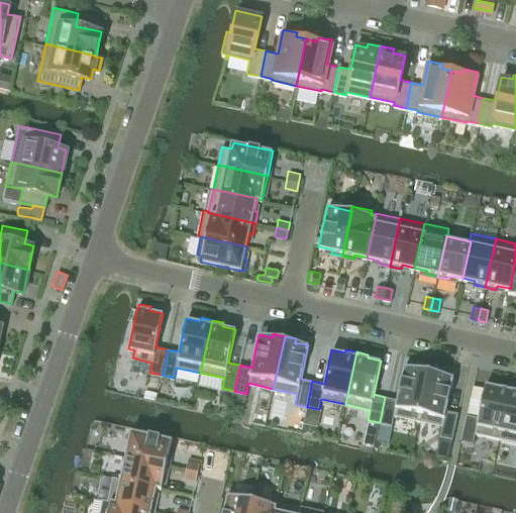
[(394,415),(418,420),(429,368),(418,366),(417,369),(404,366),(397,399),(385,397),(380,422),(382,423),(391,425),(392,425),(394,415)]
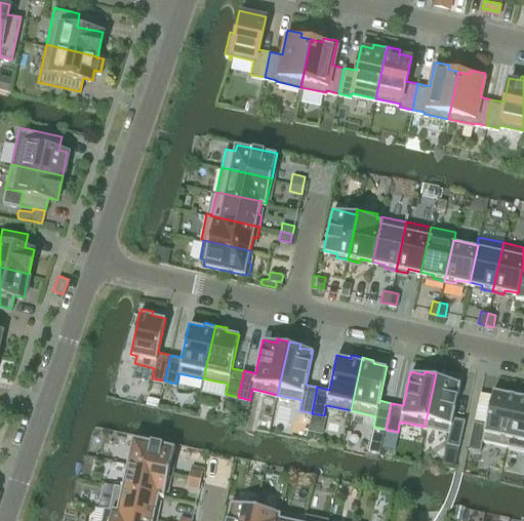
[(447,375),(436,373),(425,427),(449,433),(446,443),(459,445),(466,419),(453,416),(460,383),(446,379),(447,375)]
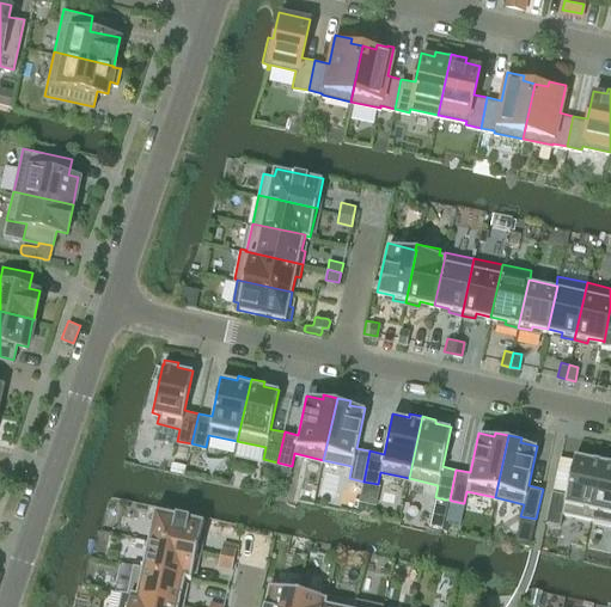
[(553,490),(545,521),(560,525),(563,513),(591,519),(605,455),(592,453),(591,458),(575,454),(566,494),(553,490)]
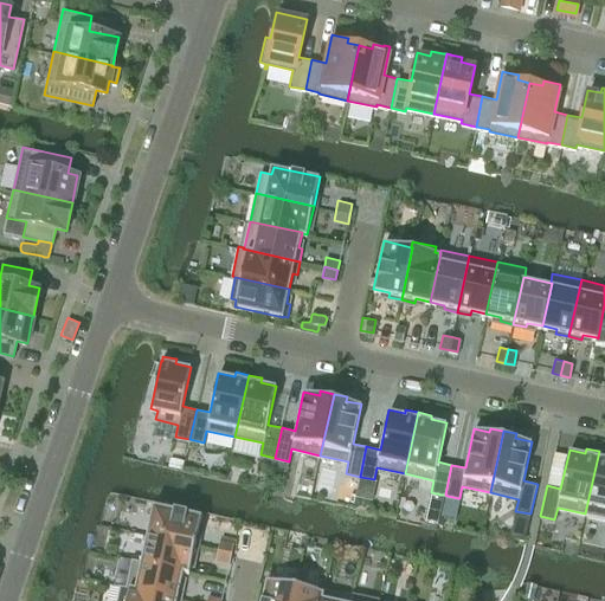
[(604,452),(599,451),(585,514),(604,517),(604,452)]
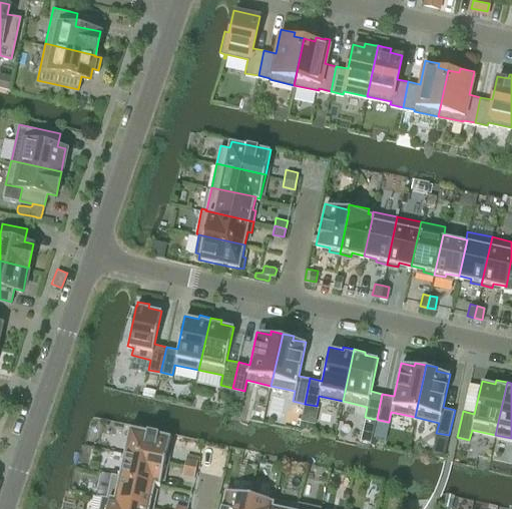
[(143,386),(142,394),(154,396),(155,388),(143,386)]
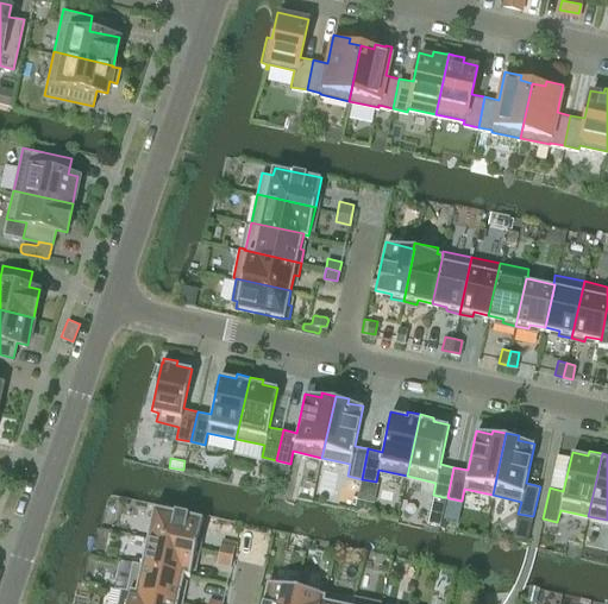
[(428,515),(428,518),(428,521),(430,521),(431,522),(433,522),(436,523),(439,523),(440,522),(442,518),(443,516),(444,516),(446,517),(450,517),(452,518),(456,518),(457,518),(458,517),(461,505),(462,501),(461,501),(450,498),(447,497),(445,497),(444,497),(442,497),(440,496),(438,496),(433,495),(432,497),(432,502),(431,503),(431,504),(430,508),(430,510),(430,511),(430,513),(428,514),(430,514),(428,515)]
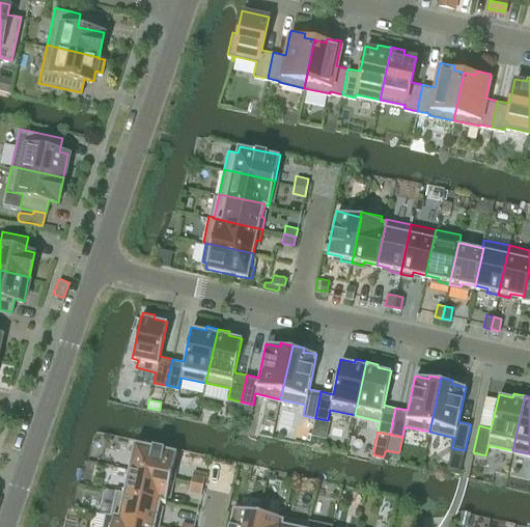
[(134,442),(129,468),(171,476),(176,451),(134,442)]
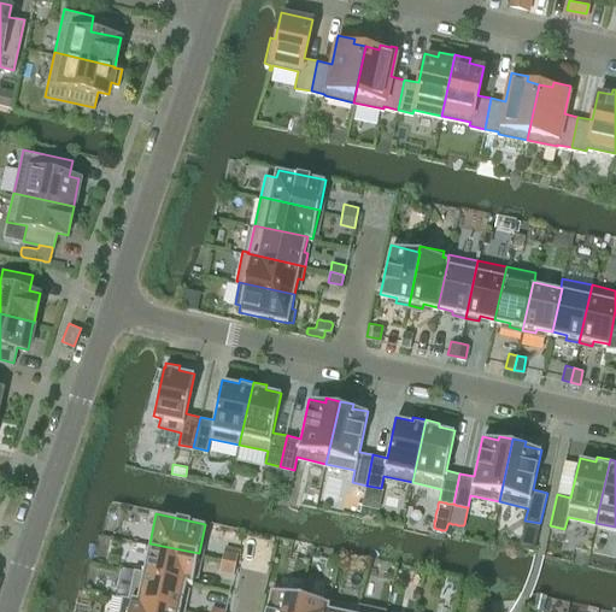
[(134,568),(134,569),(193,582),(199,553),(150,543),(144,570),(134,568)]
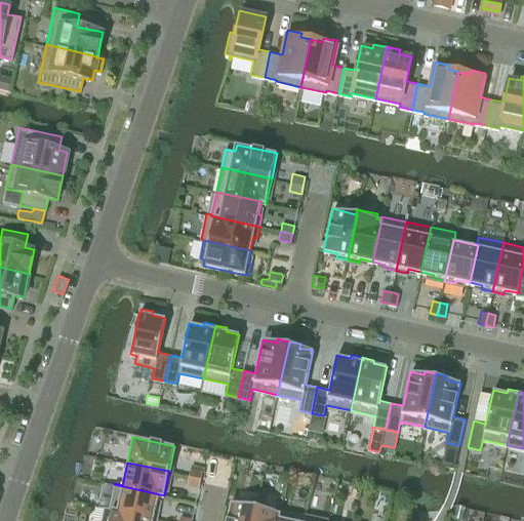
[(189,476),(201,478),(203,471),(191,468),(189,476)]
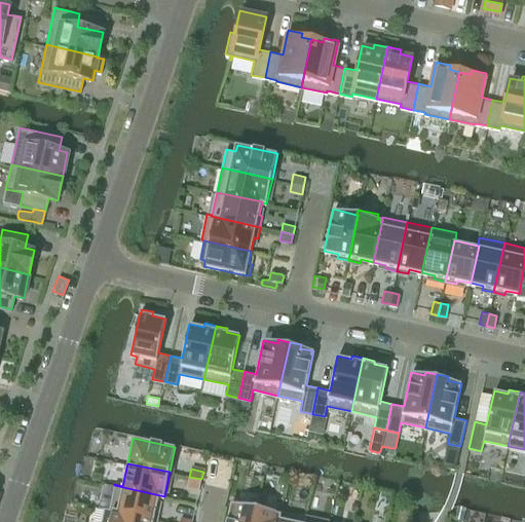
[(199,487),(201,479),(189,477),(187,484),(199,487)]
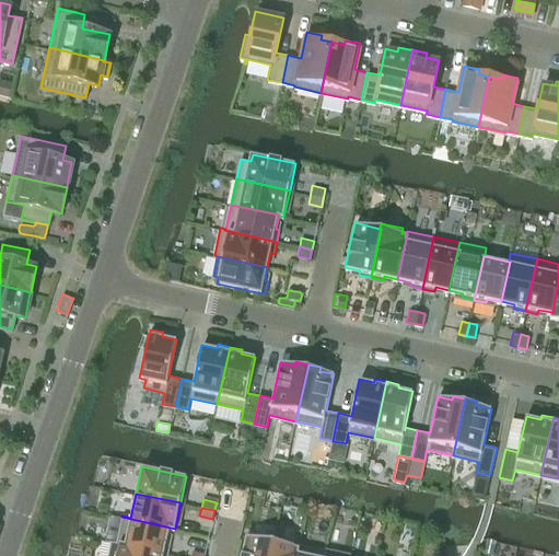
[(175,530),(175,529),(121,517),(116,542),(111,541),(111,542),(167,554),(171,542),(166,541),(170,529),(175,530)]
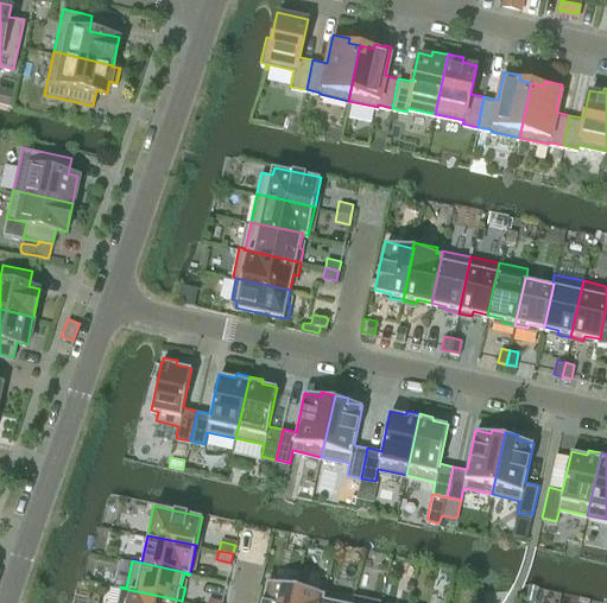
[(267,581),(261,602),(292,602),(296,588),(295,588),(267,581)]
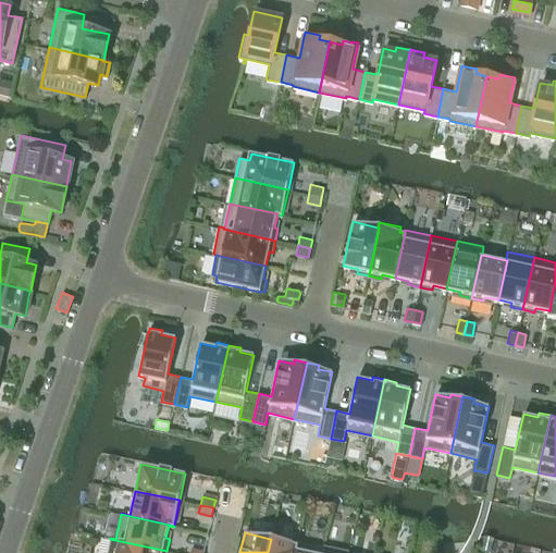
[(271,539),(268,552),(294,552),(297,541),(293,540),(293,538),(272,533),(270,539),(271,539)]
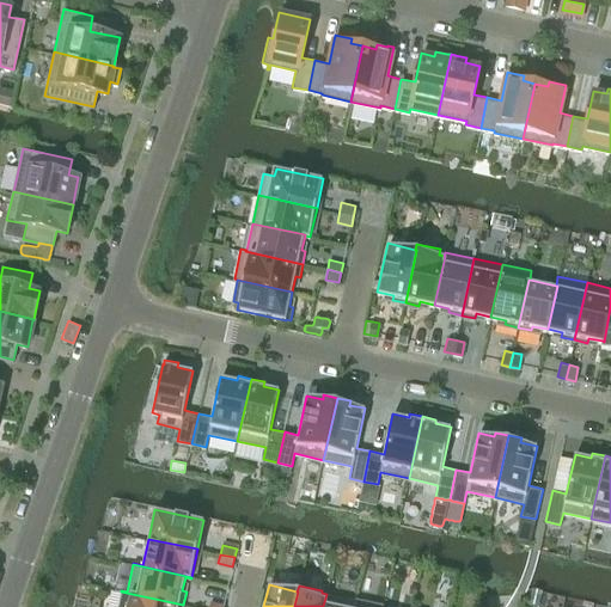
[(531,590),(529,604),(539,606),(542,593),(531,590)]
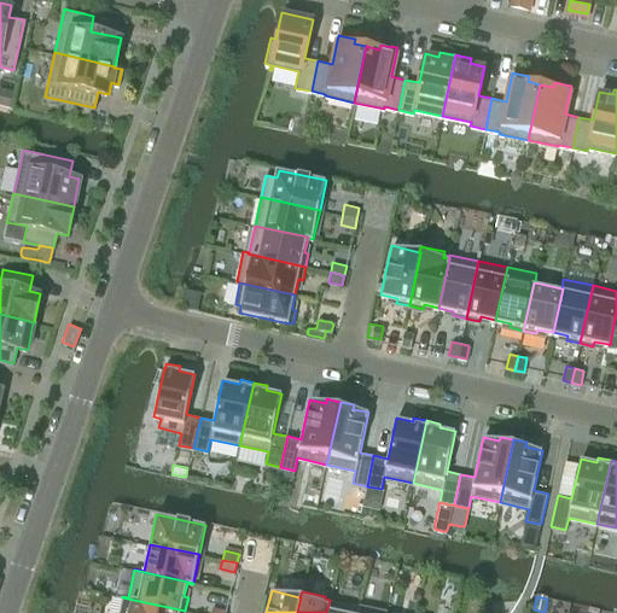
[(185,612),(185,611),(122,597),(118,612),(185,612)]
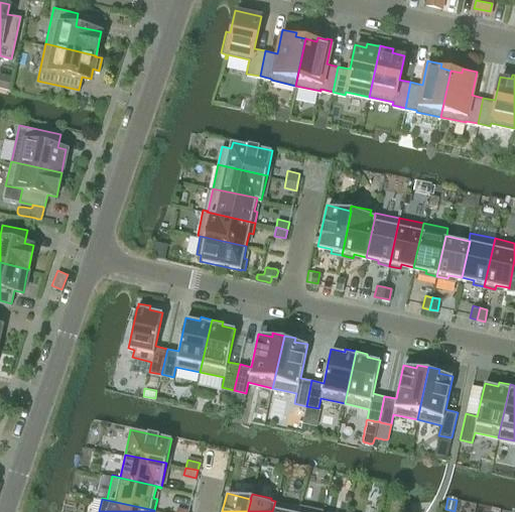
[(275,501),(272,511),(298,511),(300,506),(275,501)]
